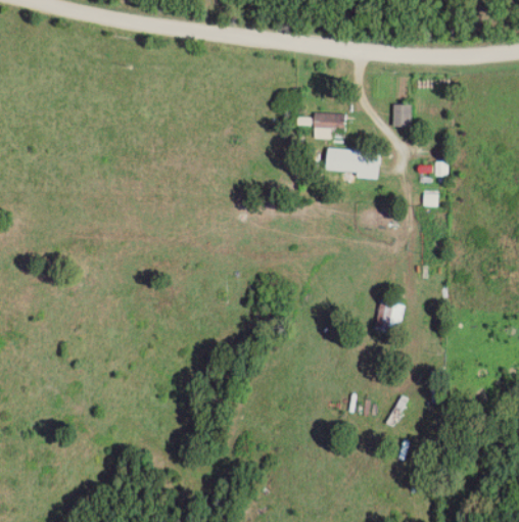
[(411,104),(392,104),(392,127),(411,127),(411,104)]
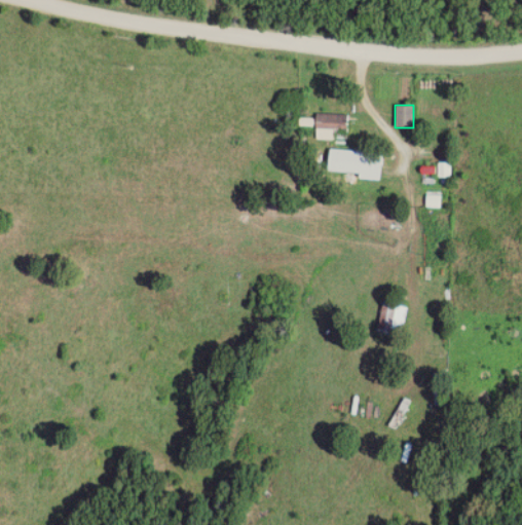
[(348,113),(317,113),(317,132),(348,132),(348,113)]
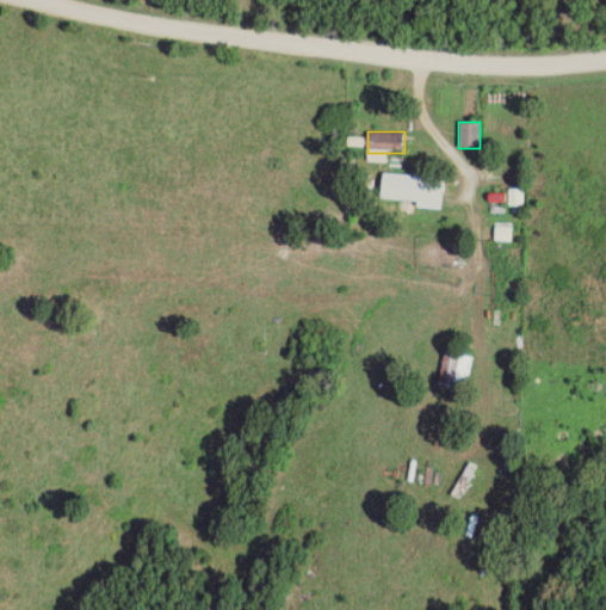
[(383,186),(422,186),(422,174),(383,174),(383,186)]
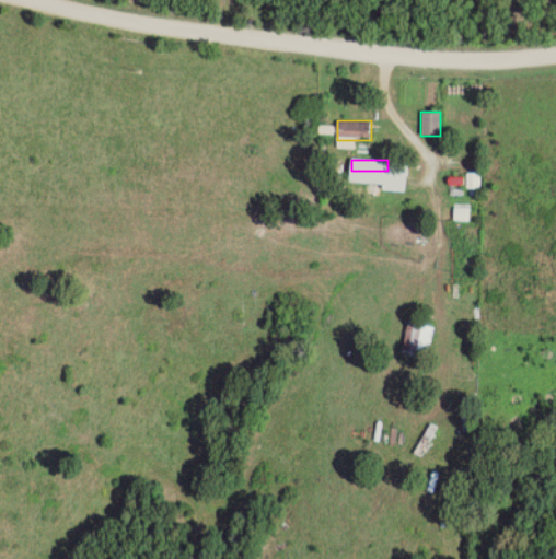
[(403,188),(404,175),(389,174),(389,187),(403,188)]
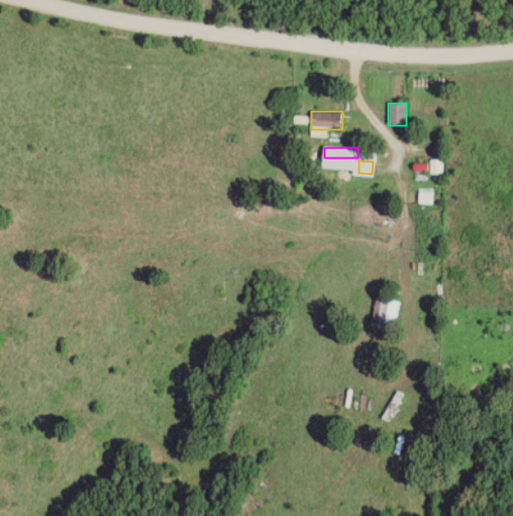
[(418,203),(430,203),(430,192),(418,192),(418,203)]
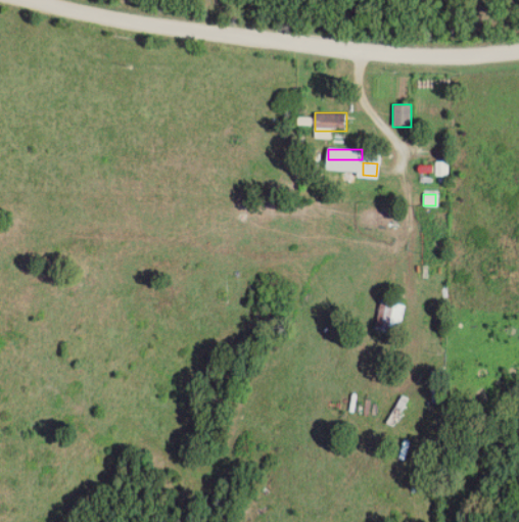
[(393,302),(380,299),(374,326),(388,329),(393,302)]
